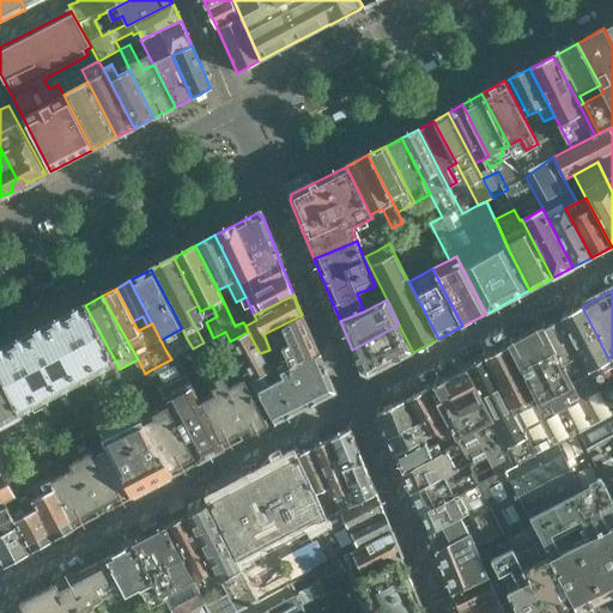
[(116,363),(85,305),(84,304),(66,315),(96,374),(116,363)]
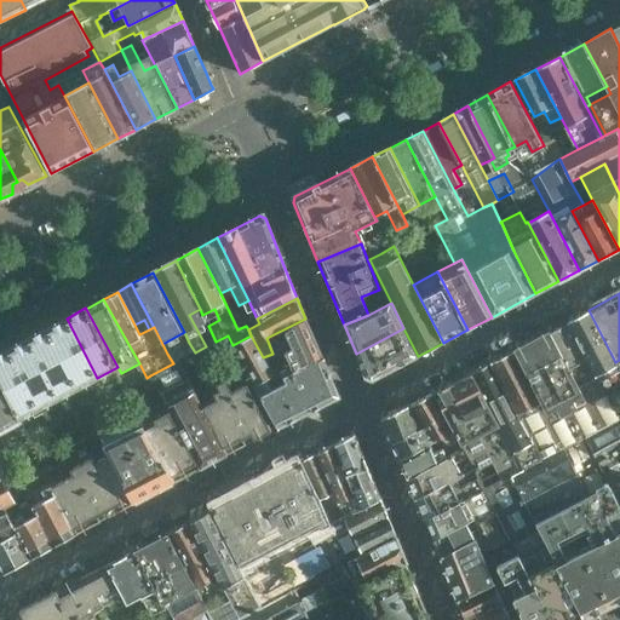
[(619,375),(619,371),(615,362),(589,310),(567,322),(597,378),(602,386),(619,375)]
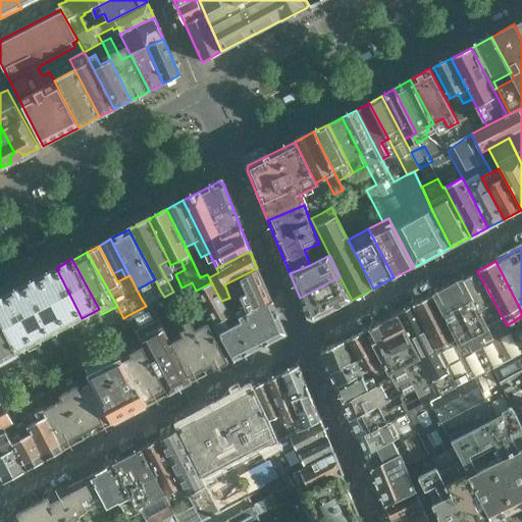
[(82,318),(56,268),(40,276),(66,327),(82,318)]
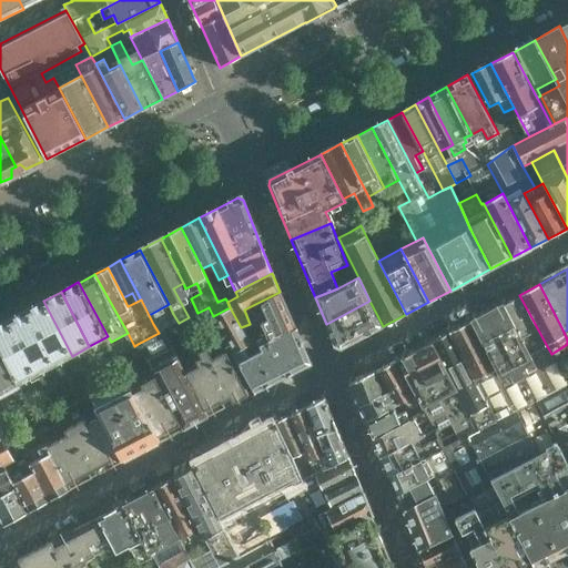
[(295,328),(280,292),(262,301),(270,317),(262,322),(270,341),(295,328)]
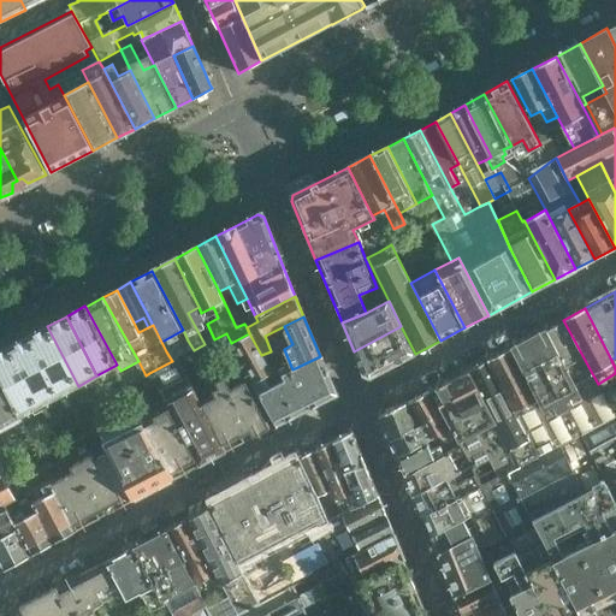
[(593,375),(563,320),(545,330),(574,385),(593,375)]
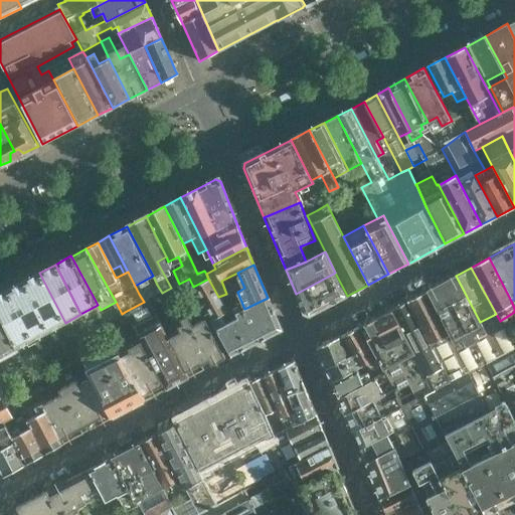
[(65,323),(39,273),(23,281),(23,282),(49,331),(65,323)]
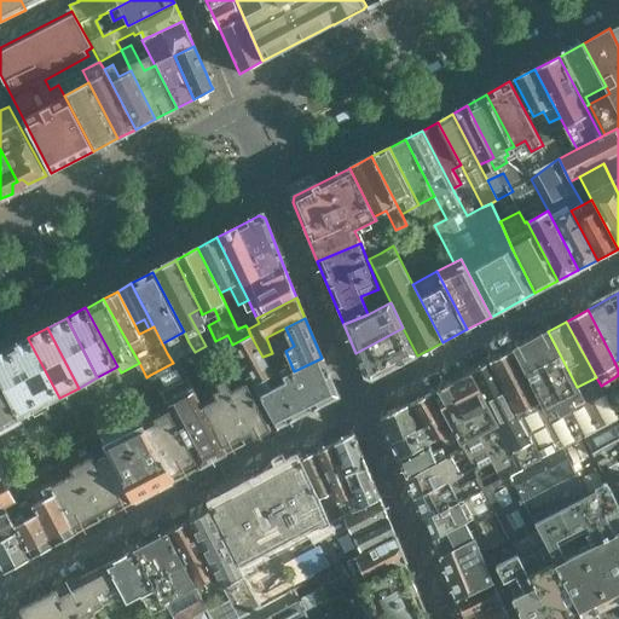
[(417,356),(403,328),(356,353),(364,376),(371,380),(371,379),(417,356)]
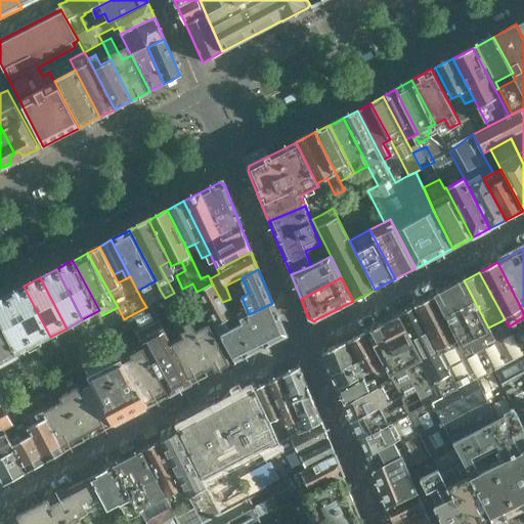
[(523,353),(509,326),(505,319),(488,328),(464,280),(434,296),(477,377),(490,370),(523,353)]
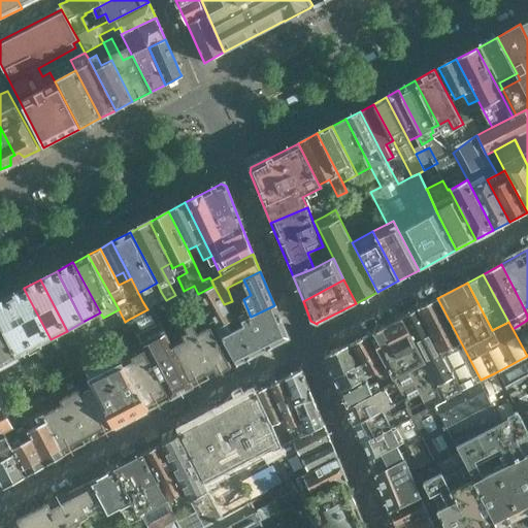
[(233,321),(224,304),(213,286),(198,294),(217,329),(233,321)]
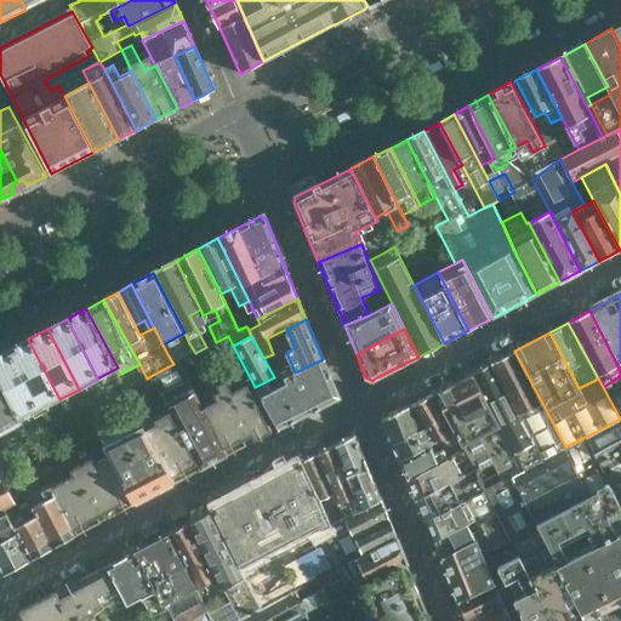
[(60,399),(28,340),(9,349),(40,409),(60,399)]
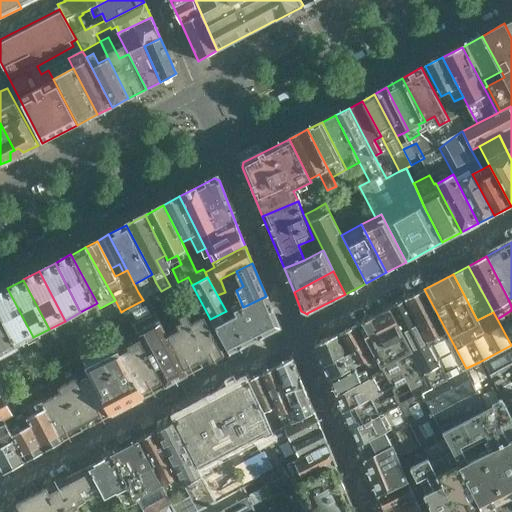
[(146,299),(161,291),(156,283),(138,292),(143,300),(146,299)]
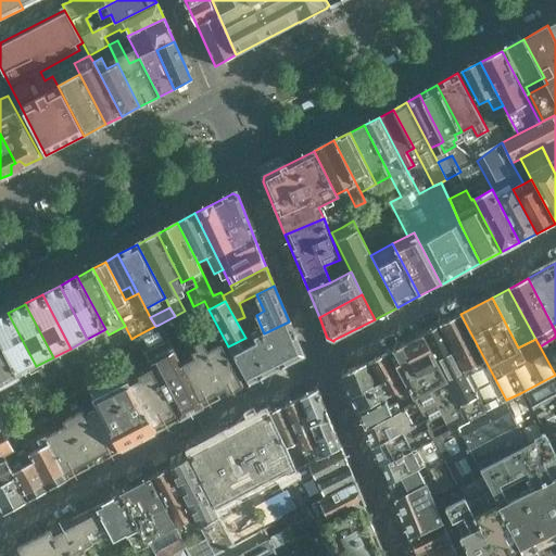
[(36,366),(8,313),(0,316),(0,339),(19,375),(36,366)]
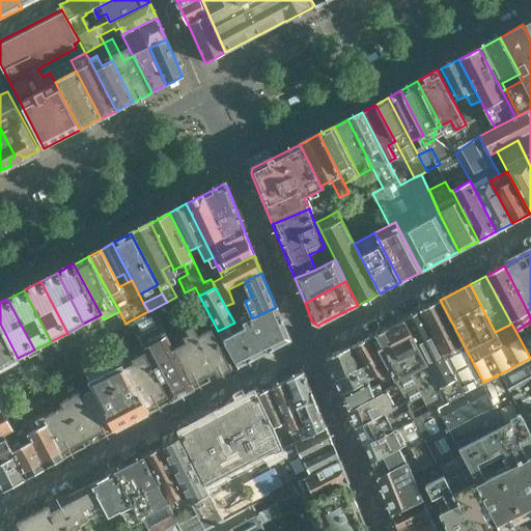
[(530,513),(530,437),(508,395),(497,375),(483,382),(440,300),(420,310),(463,393),(446,401),(434,408),(500,529),(530,513)]
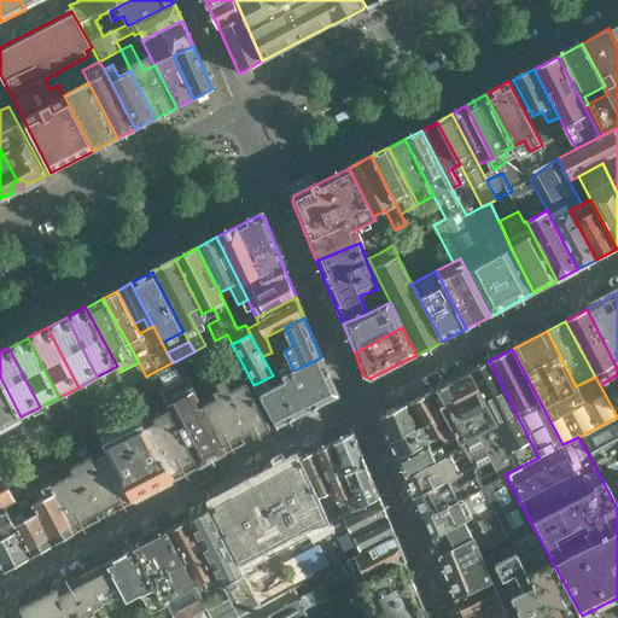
[(307,388),(330,377),(321,357),(293,371),(275,380),(285,398),(297,392),(307,388)]
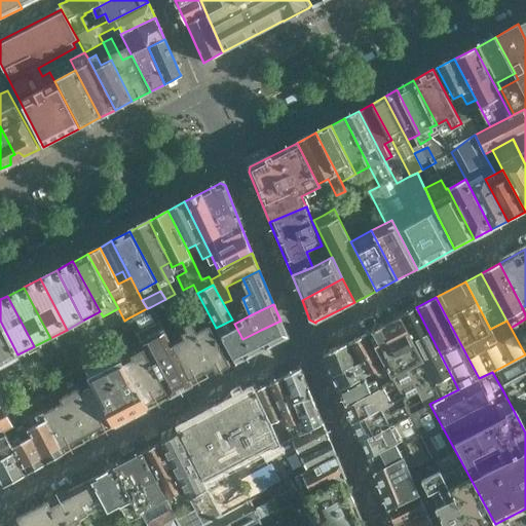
[(192,385),(173,349),(150,307),(147,308),(127,318),(142,344),(170,397),(192,385)]
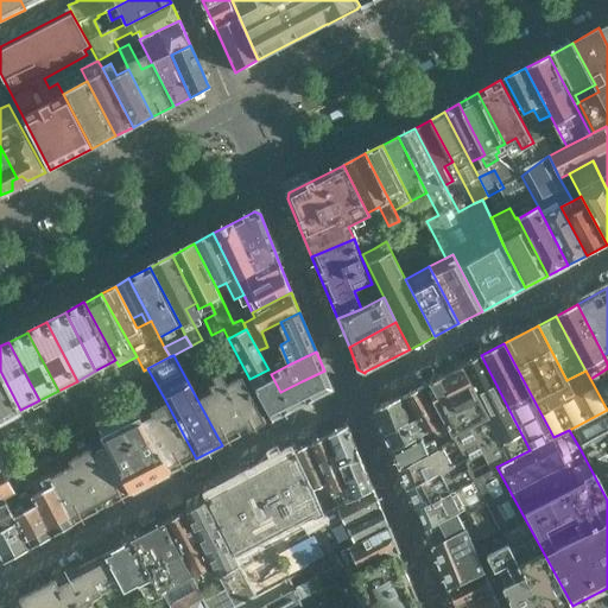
[(530,450),(481,355),(462,366),(511,460),(530,450)]
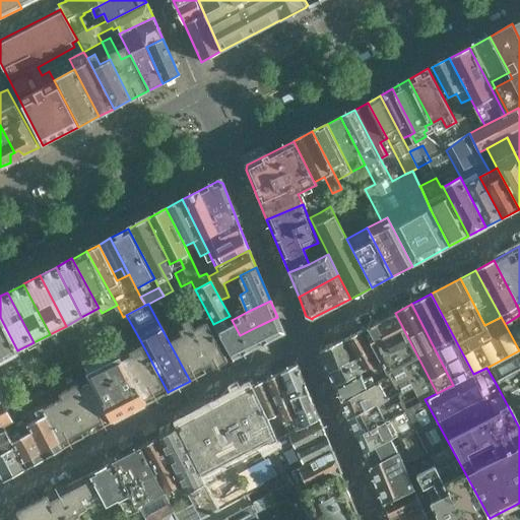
[(485,519),(490,518),(425,399),(437,393),(395,313),(363,329),(385,371),(388,377),(392,383),(396,392),(405,409),(390,417),(399,434),(402,439),(414,433),(433,466),(462,519),(485,519)]
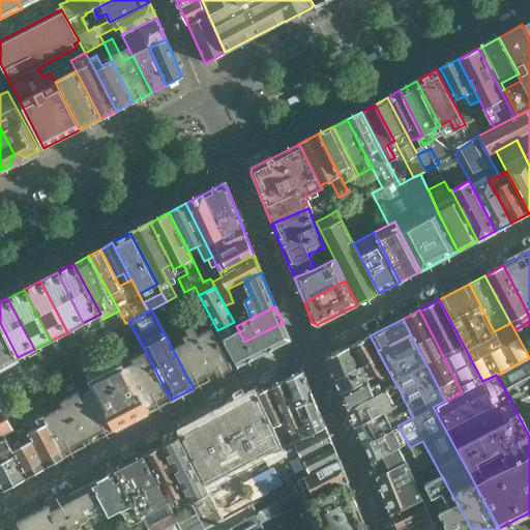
[(254,357),(244,342),(236,326),(234,322),(217,330),(237,365),(254,357)]
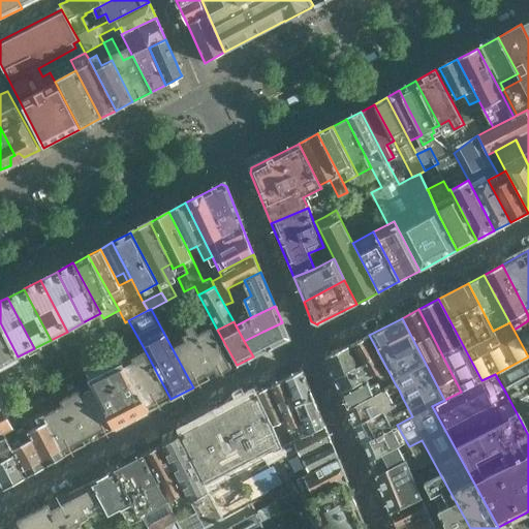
[(18,356),(0,322),(0,363),(1,366),(10,361),(13,366),(21,363),(18,356)]
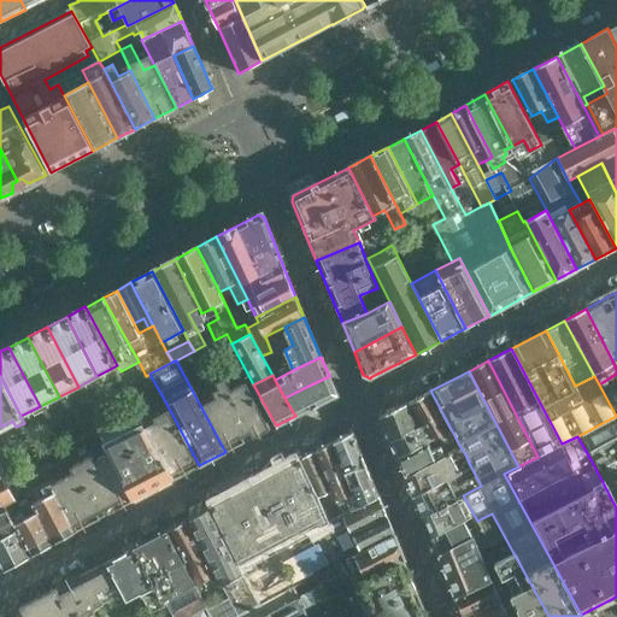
[(333,398),(335,389),(329,376),(306,387),(310,393),(300,398),(297,392),(285,398),(295,416),(333,398)]
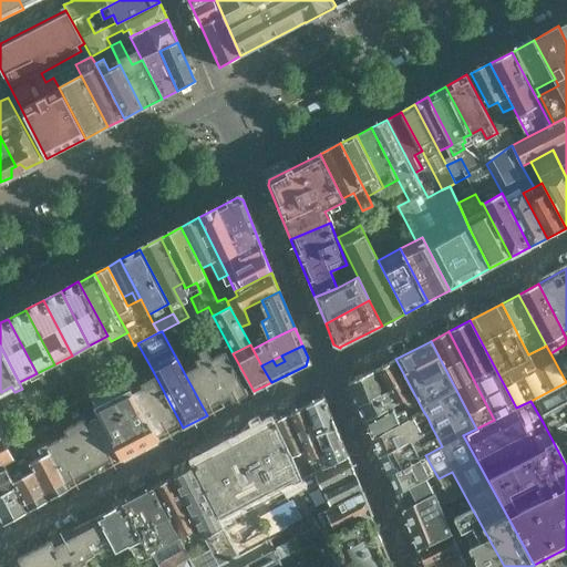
[(248,394),(229,361),(226,356),(214,362),(207,351),(194,359),(199,370),(186,377),(207,415),(248,394)]
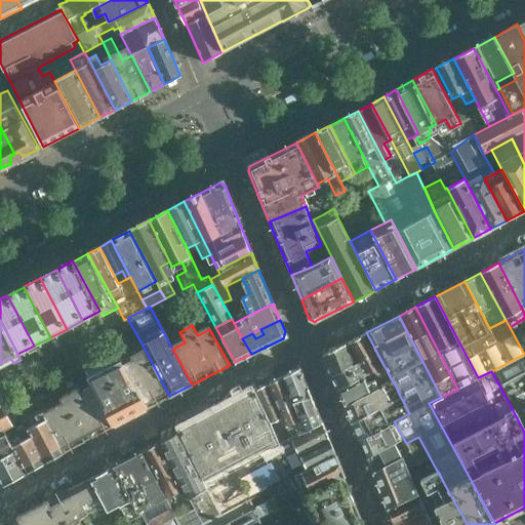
[(389,374),(366,332),(346,344),(356,362),(361,360),(368,374),(375,370),(378,376),(381,377),(389,374)]
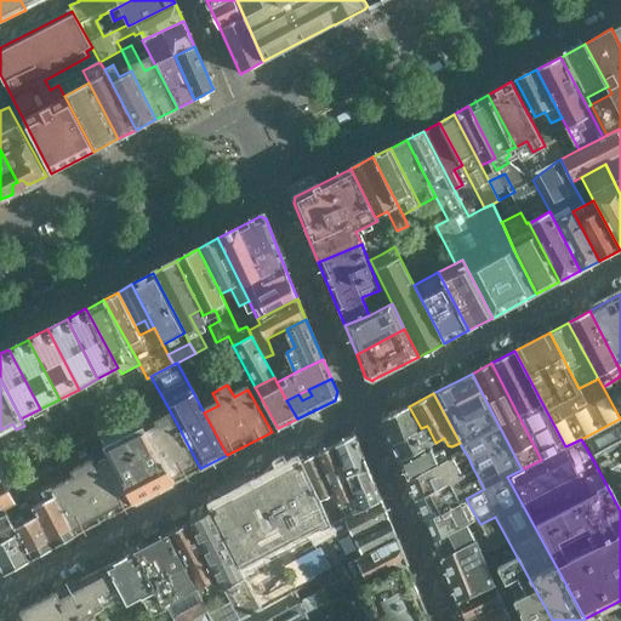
[(200,468),(167,406),(142,420),(175,483),(199,468),(200,468)]
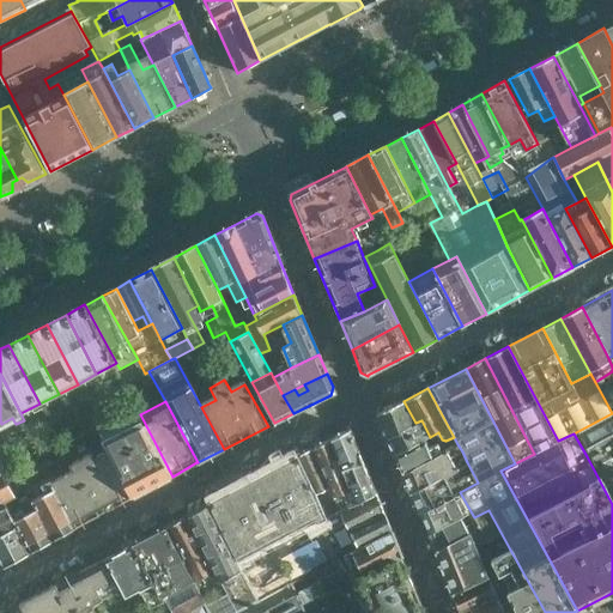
[(430,437),(422,420),(416,423),(404,401),(377,414),(395,455),(424,439),(430,437)]
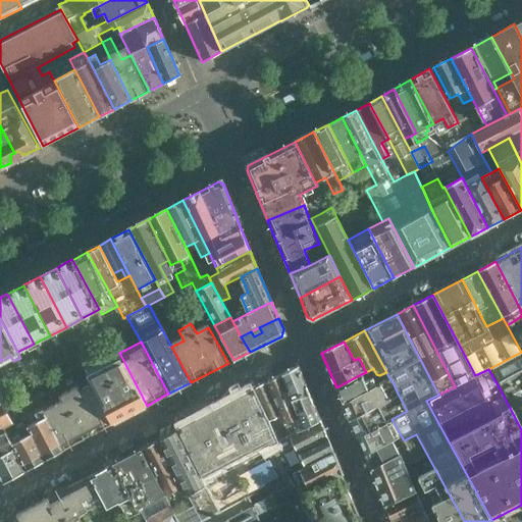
[(147,406),(119,353),(117,350),(82,368),(91,384),(111,424),(113,423),(147,406)]
